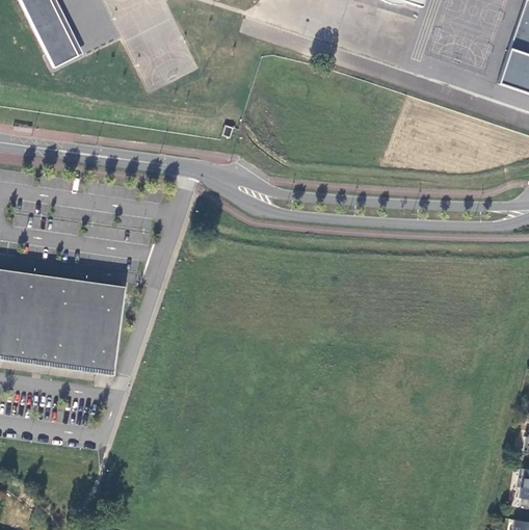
[(21,0),(55,67),(84,52),(57,0),(21,0)]
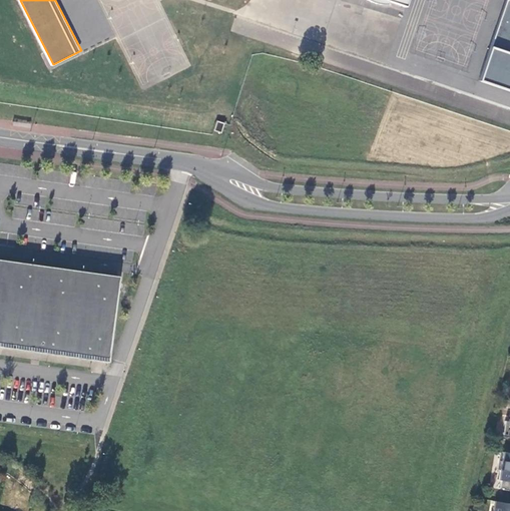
[(507,0),(482,80),(509,89),(509,0),(507,0)]
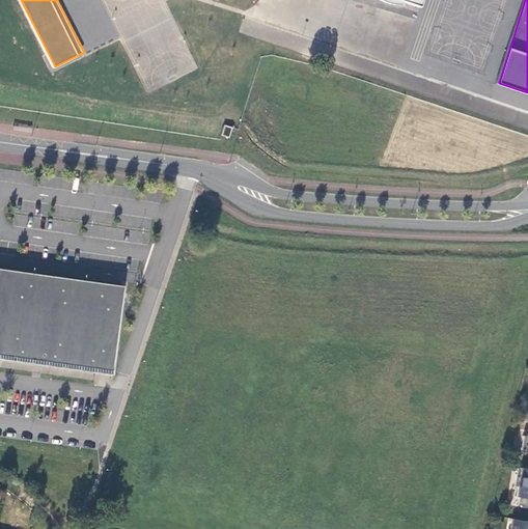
[(19,213),(18,223),(29,224),(29,214),(19,213)]
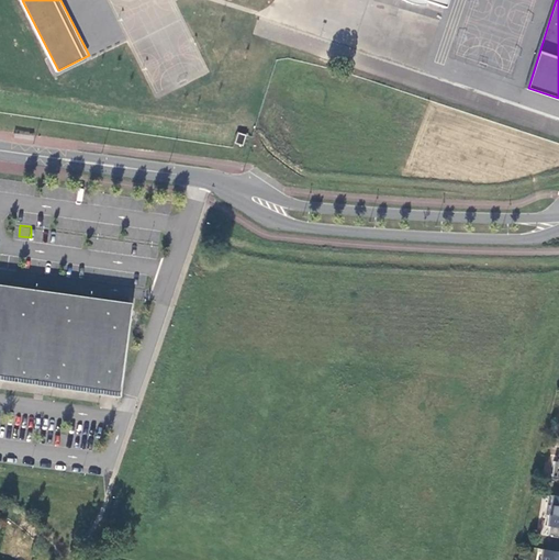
[(0,364),(0,374),(113,391),(113,395),(119,395),(132,302),(0,283),(0,364)]
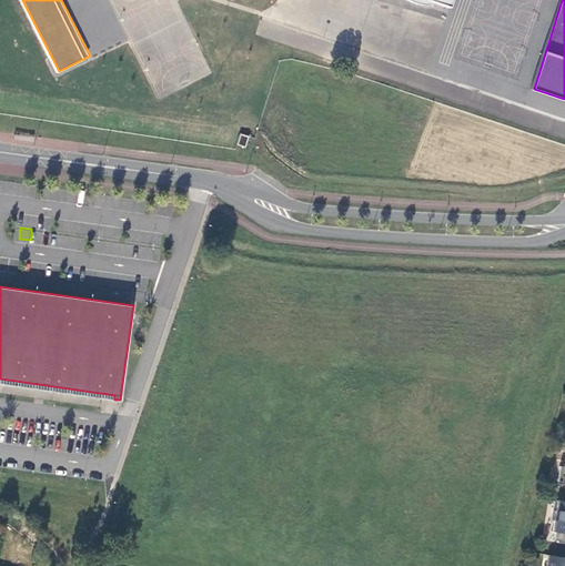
[(564,499),(556,498),(554,512),(553,518),(556,518),(555,529),(557,529),(556,537),(561,538),(560,541),(564,542),(564,499)]
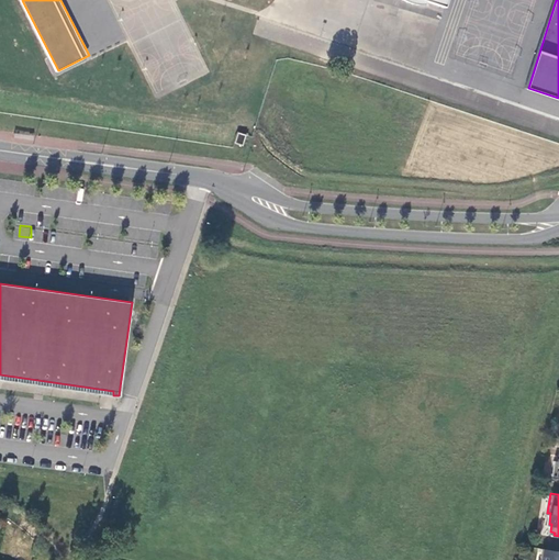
[(558,549),(545,547),(543,559),(558,559),(558,549)]
